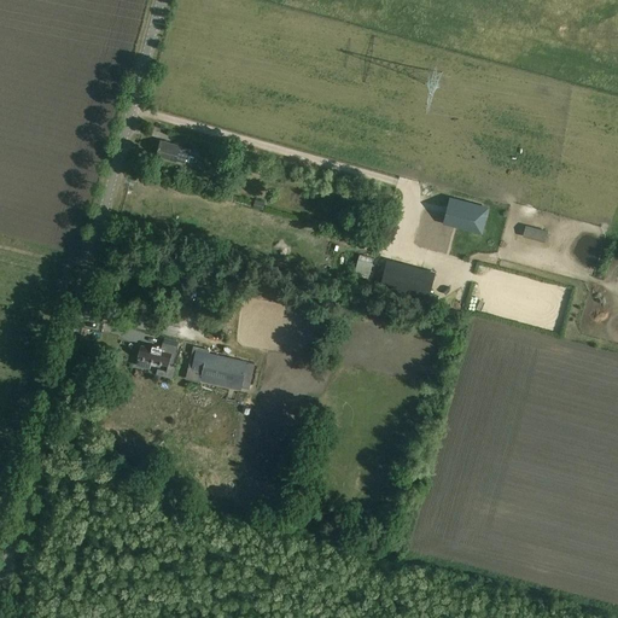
[(190,149),(162,140),(157,156),(186,163),(190,149)]
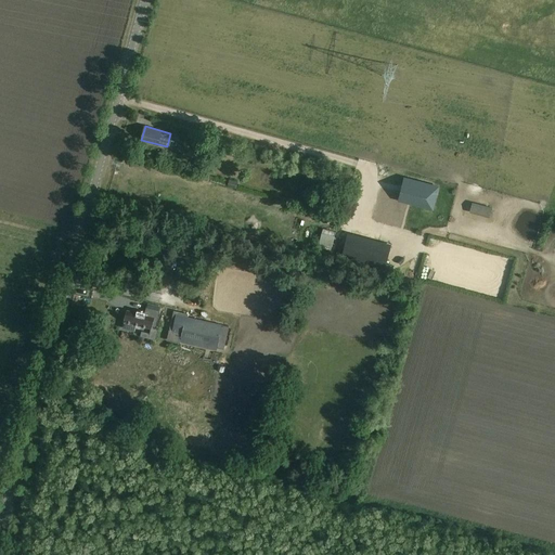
[(405,178),(399,201),(433,208),(438,186),(405,178)]
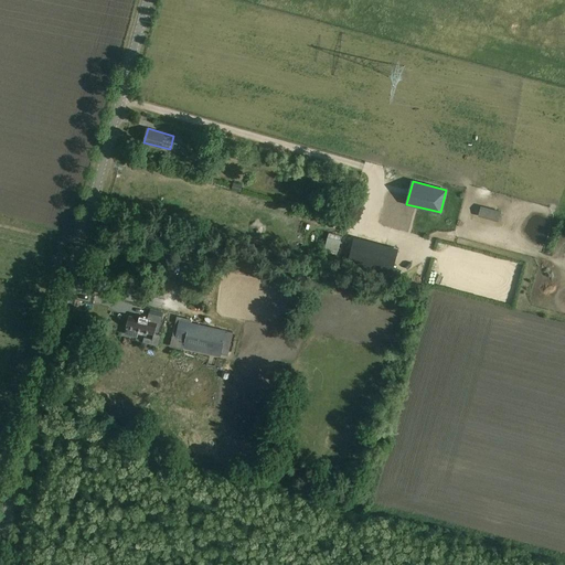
[(503,211),(482,205),(479,216),(500,222),(503,211)]
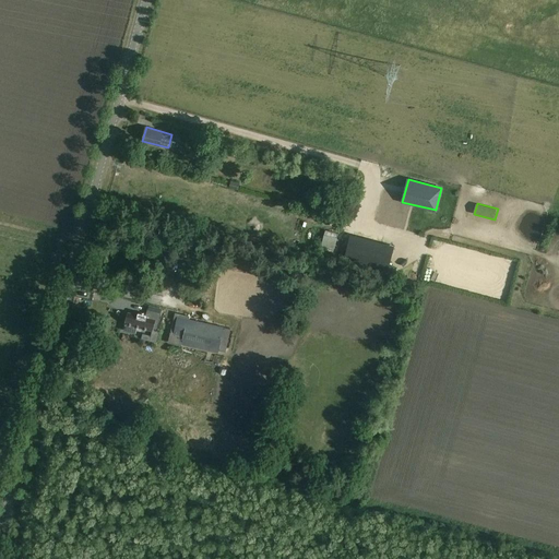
[(401,219),(400,225),(417,230),(419,225),(401,219)]
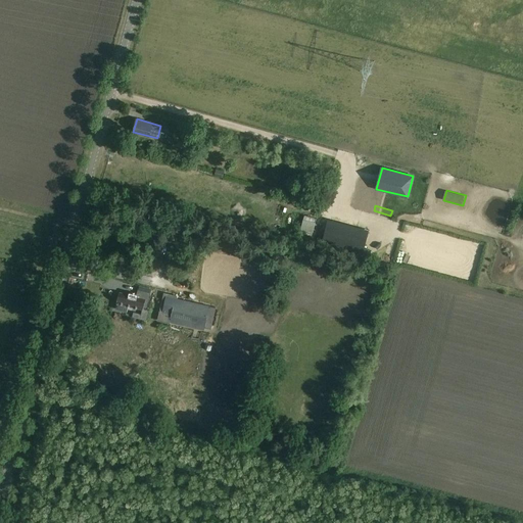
[(328,222),(323,241),(363,251),(368,232),(328,222)]
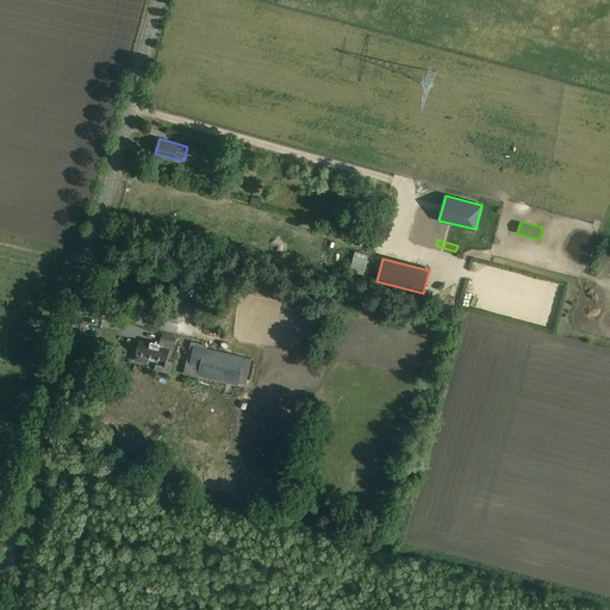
[(161,343),(151,341),(150,347),(139,343),(135,360),(144,362),(145,355),(167,361),(169,352),(160,349),(161,343)]
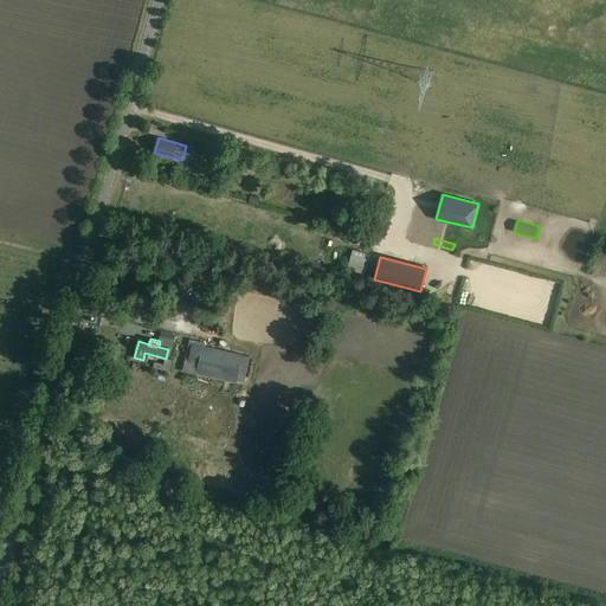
[(250,356),(193,343),(189,361),(200,363),(198,371),(245,381),(250,356)]
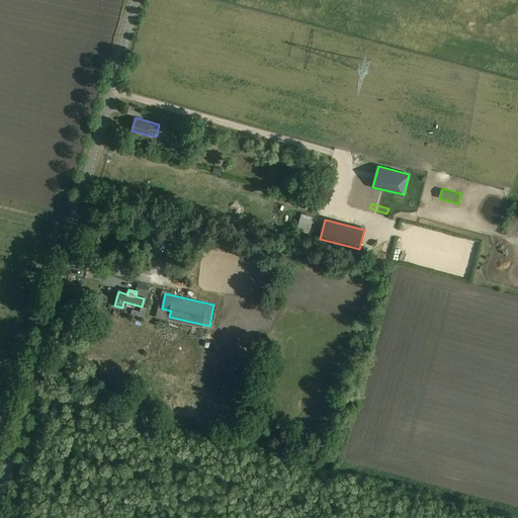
[(134,309),(132,314),(146,318),(148,308),(142,307),(141,311),(134,309)]
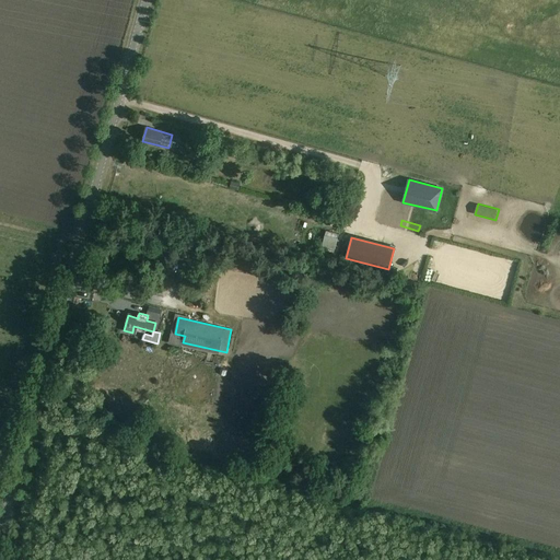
[(221,372),(222,363),(213,362),(212,371),(221,372)]
